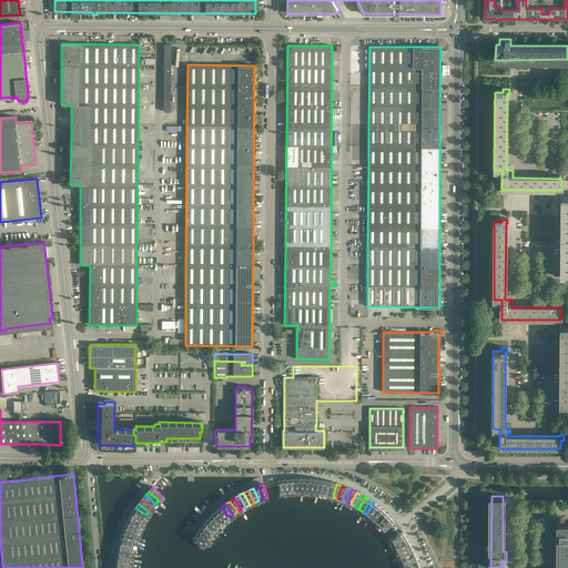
[(366,514),(371,517),(378,507),(374,504),(366,514)]
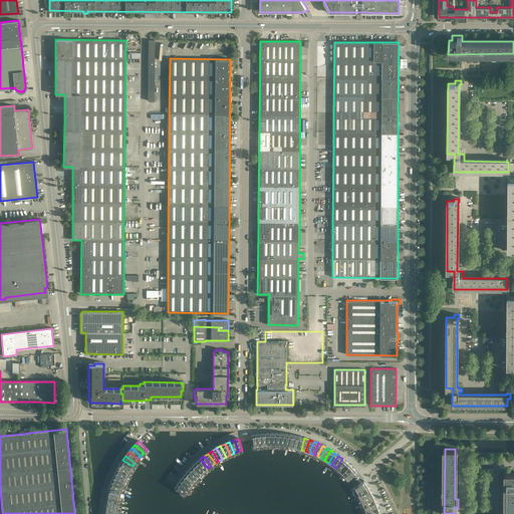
[(200,459),(197,463),(205,471),(208,468),(200,459)]
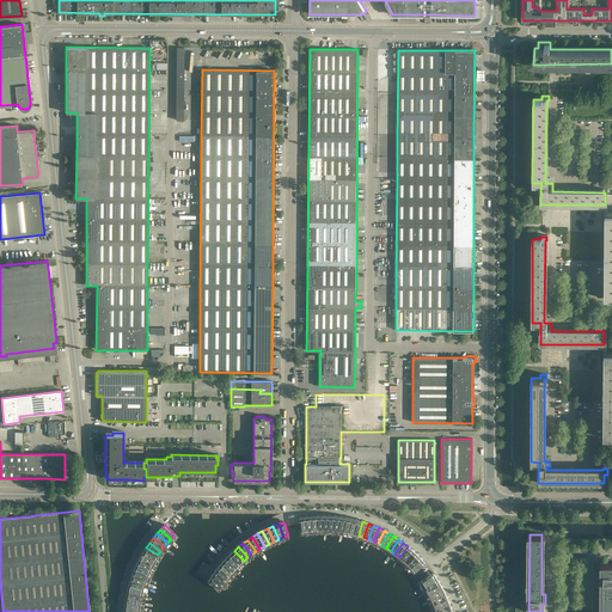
[(399,557),(403,561),(412,550),(408,546),(399,557)]
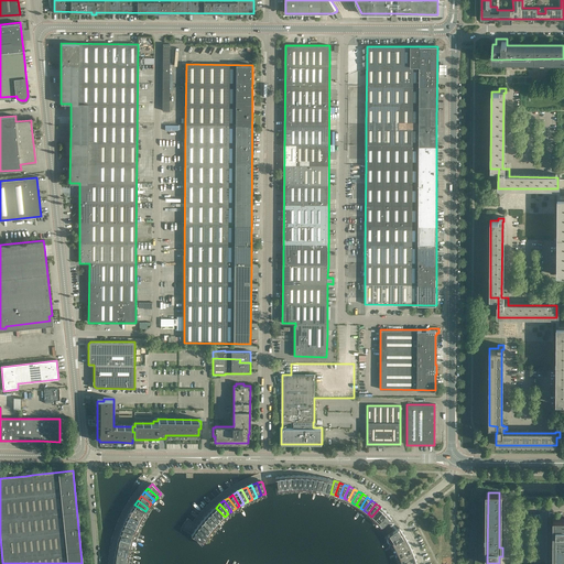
[(134,505),(132,509),(143,516),(145,511),(134,505)]
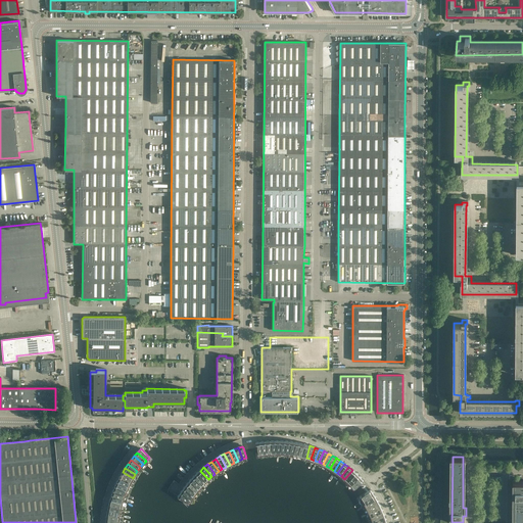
[(344,479),(347,482),(355,473),(352,470),(344,479)]
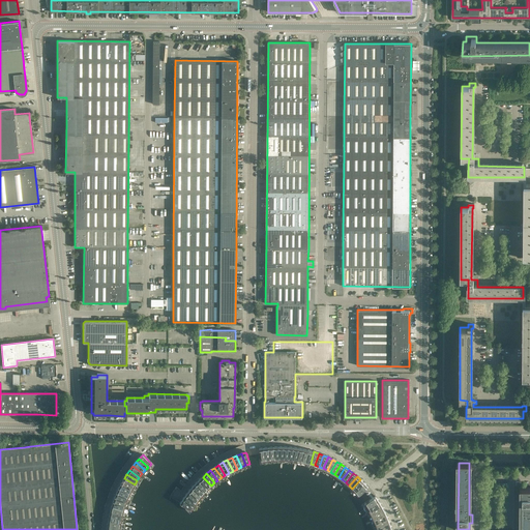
[(211,486),(203,477),(199,480),(207,489),(211,486)]
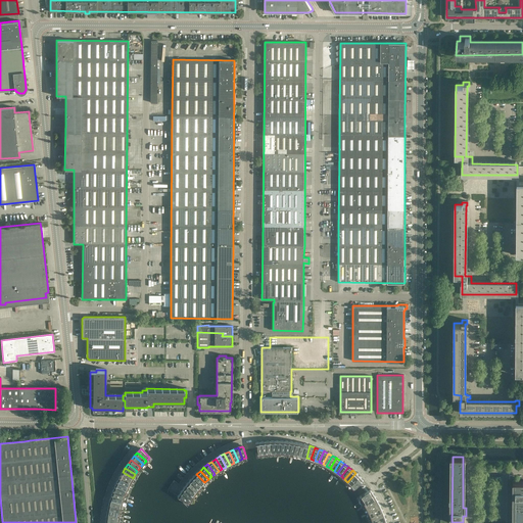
[(131,482),(133,478),(123,472),(120,476),(131,482)]
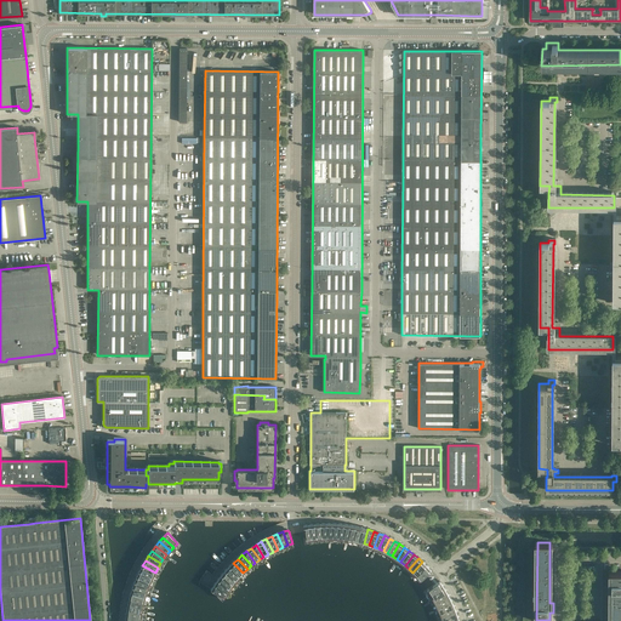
[(412,573),(416,576),(427,565),(422,562),(412,573)]
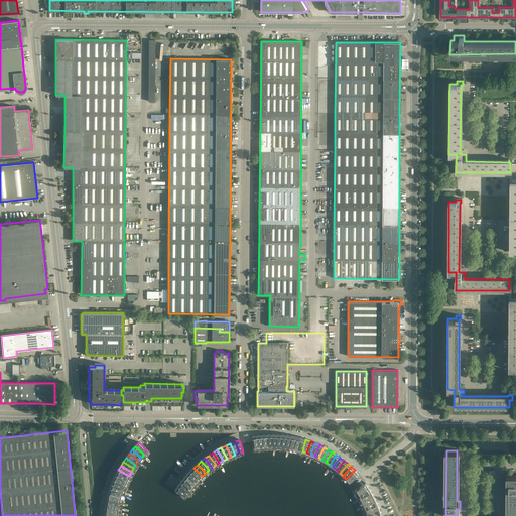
[(194,468),(190,471),(199,479),(202,476),(194,468)]
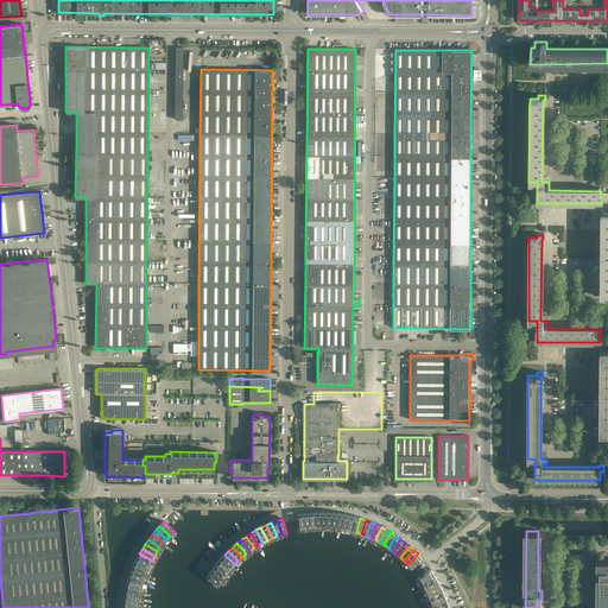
[(139,553),(137,558),(150,565),(152,561),(139,553)]
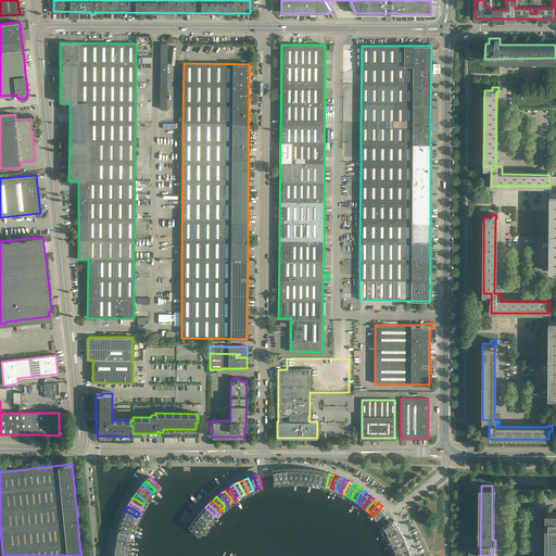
[(382,506),(373,516),(376,519),(386,510),(382,506)]
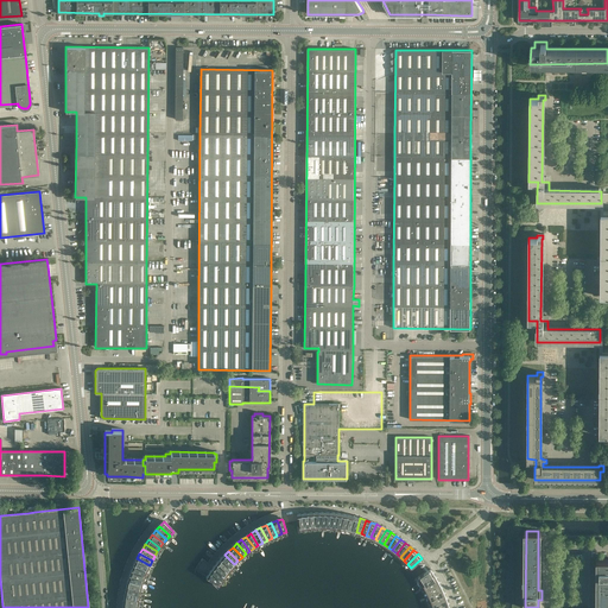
[(230,569),(234,564),(225,555),(220,559),(230,569)]
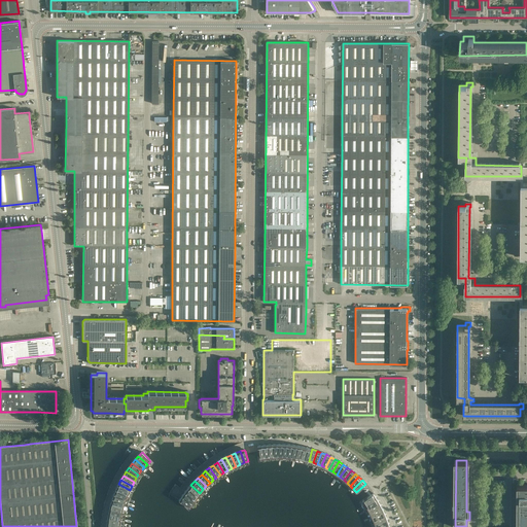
[(128,493),(130,490),(118,484),(116,489),(128,493)]
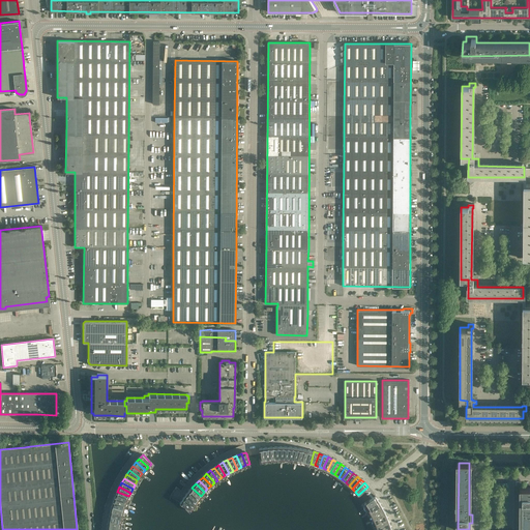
[(529,529),(529,487),(521,488),(521,497),(520,529),(529,529)]
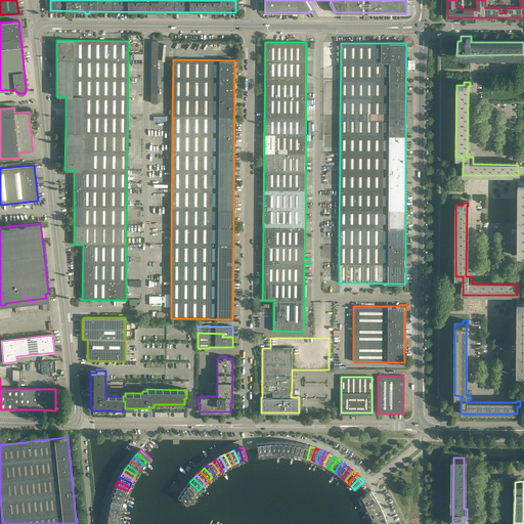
[(189,482),(186,486),(197,493),(199,490),(189,482)]
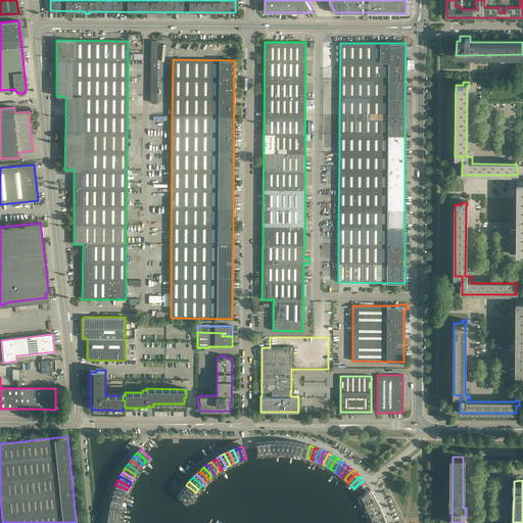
[(115,485),(113,489),(125,493),(127,489),(115,485)]
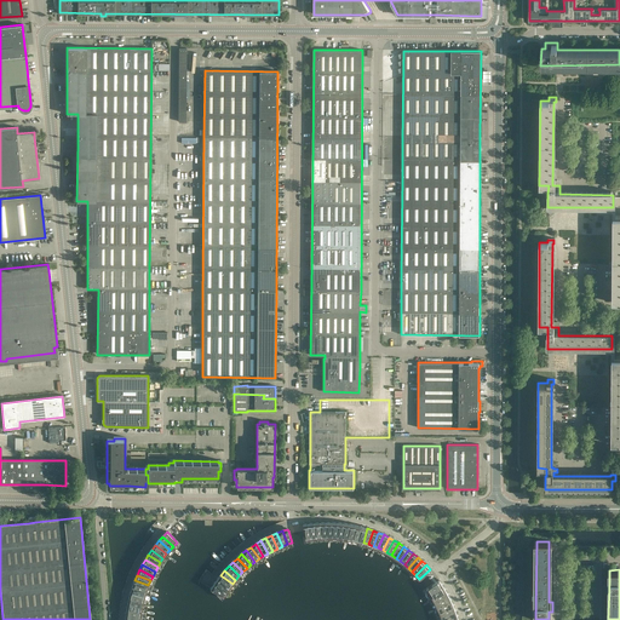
[(218,580),(229,587),(233,584),(220,575),(218,580)]
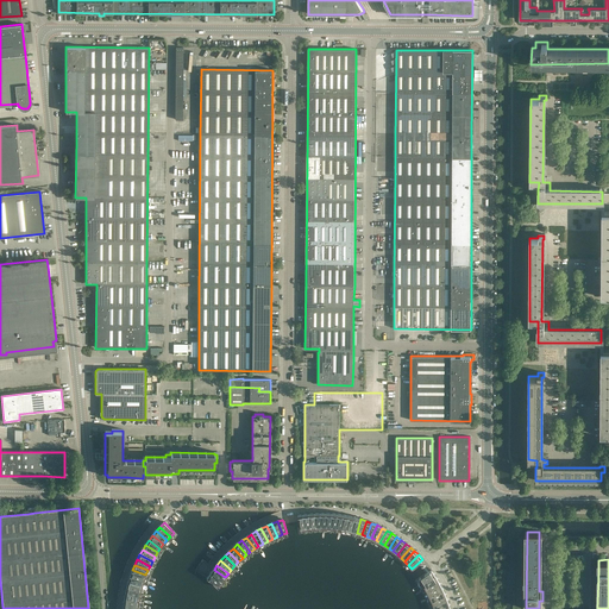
[(144,579),(145,575),(132,570),(130,576),(144,579)]
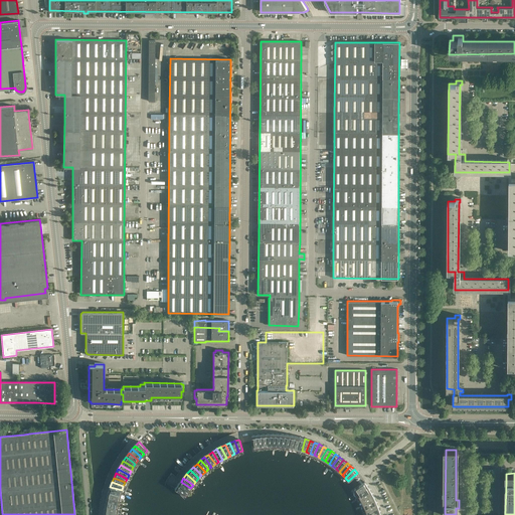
[(181,482),(178,486),(188,492),(190,488),(181,482)]
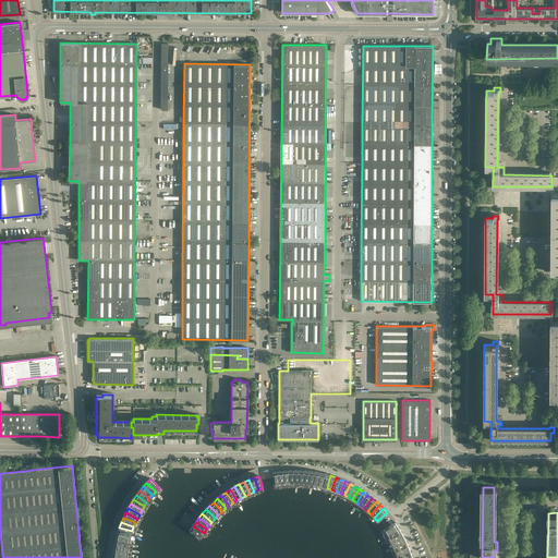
[(395,522),(390,525),(384,530),(387,533),(398,526),(395,522)]
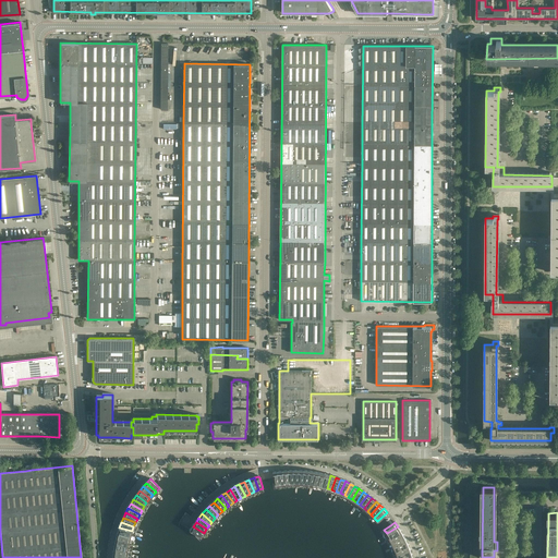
[(193,526),(190,530),(190,531),(195,534),(195,535),(199,540),(204,533),(193,526)]
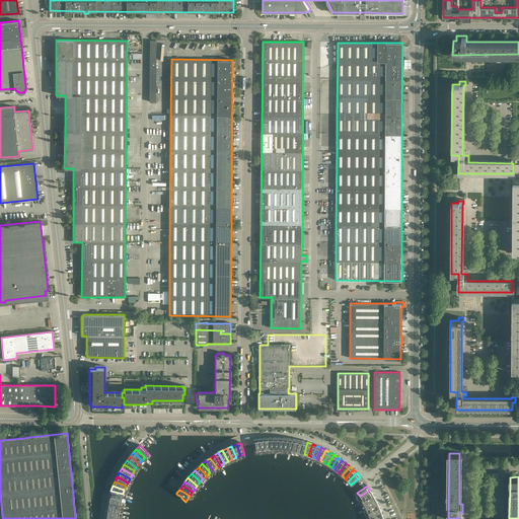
[(370,490),(360,496),(362,500),(372,494),(370,490)]
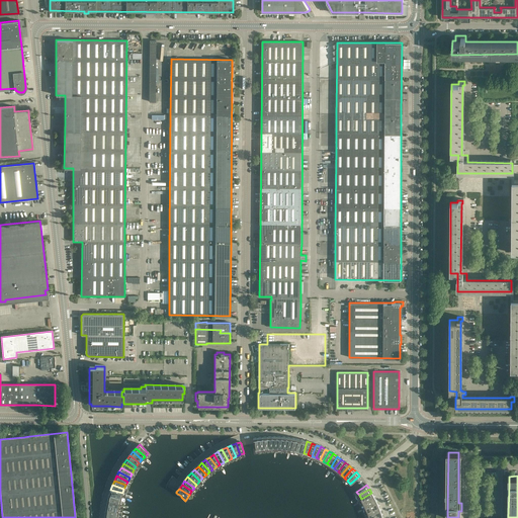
[(371,493),(361,499),(363,503),(373,497),(371,493)]
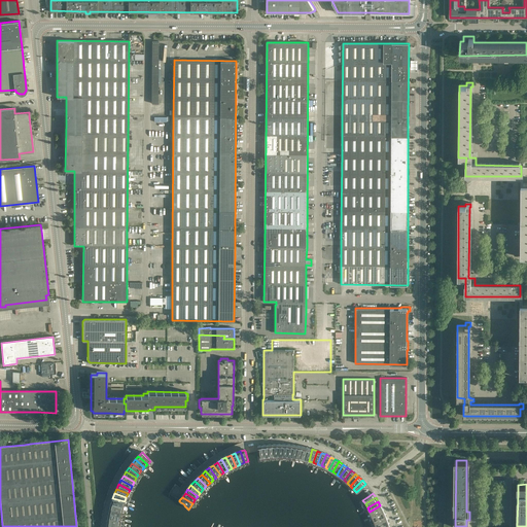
[(380,505),(370,512),(372,516),(383,511),(380,505)]
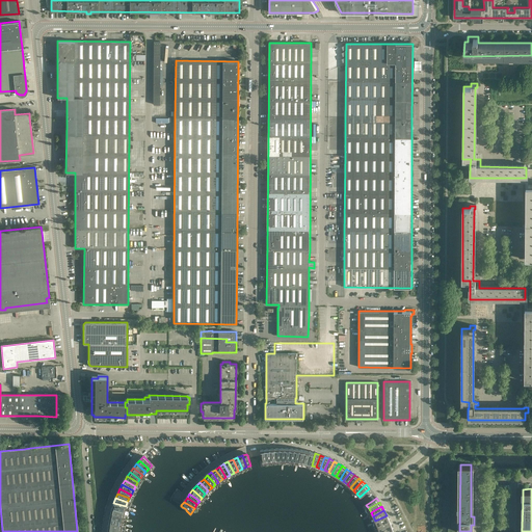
[(387,515),(375,521),(377,525),(388,520),(387,515)]
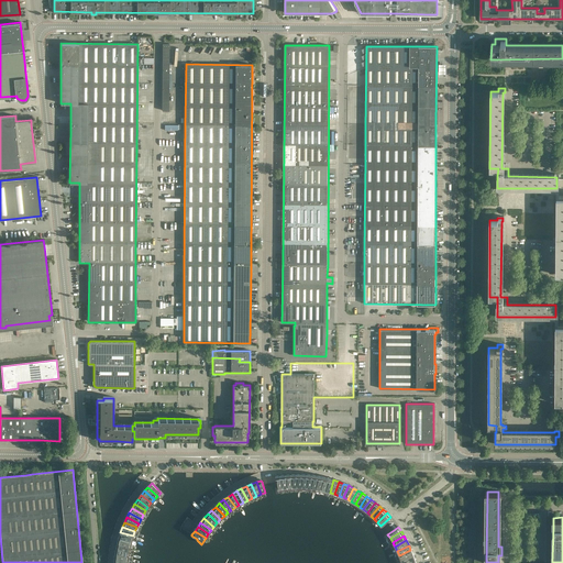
[(410,550),(399,555),(400,560),(412,555),(410,550)]
